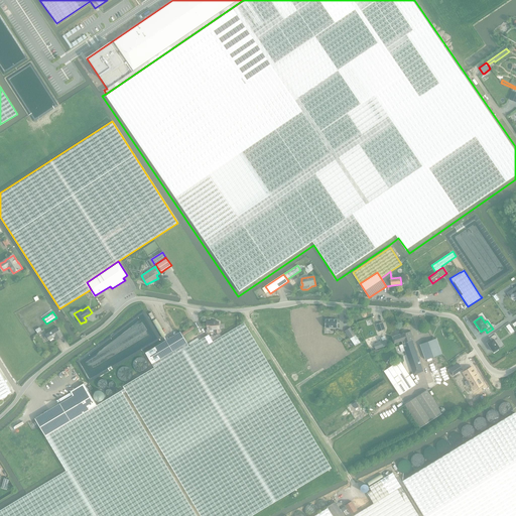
[(340,317),(328,317),(328,326),(340,326),(340,317)]
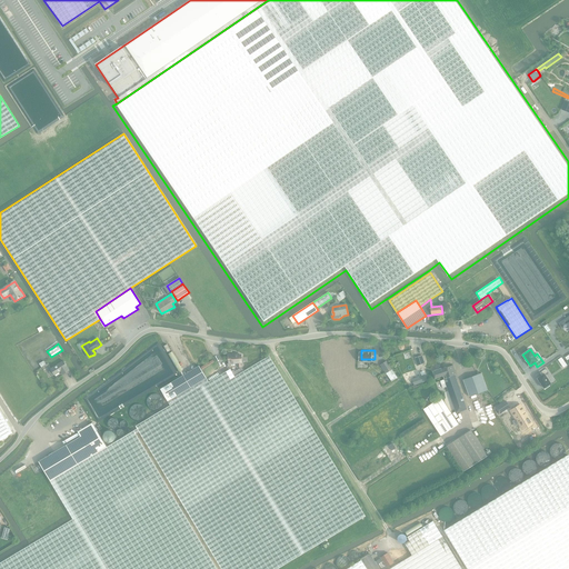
[(228,355),(229,363),(238,362),(238,368),(242,367),(241,355),(236,356),(236,353),(228,355)]
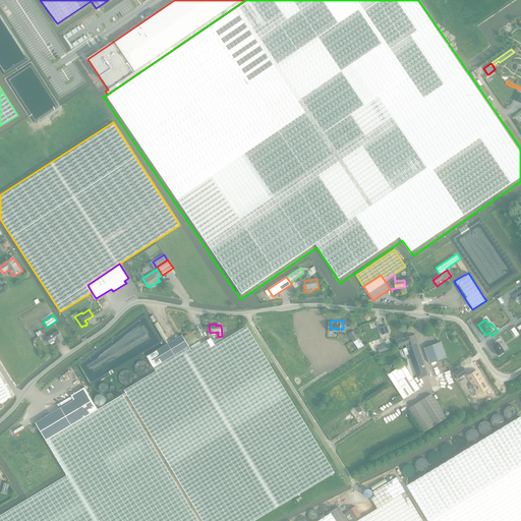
[(191,349),(156,370),(124,389),(203,520),(252,520),(334,473),(305,423),(245,325),(219,341),(215,344),(212,338),(192,351),(191,349)]
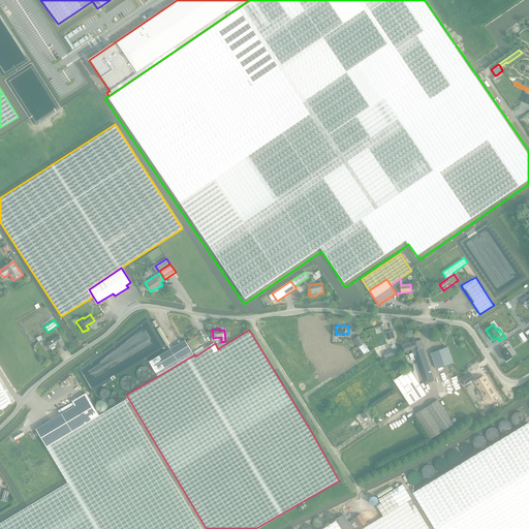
[(395,338),(393,331),(385,333),(389,340),(395,338)]
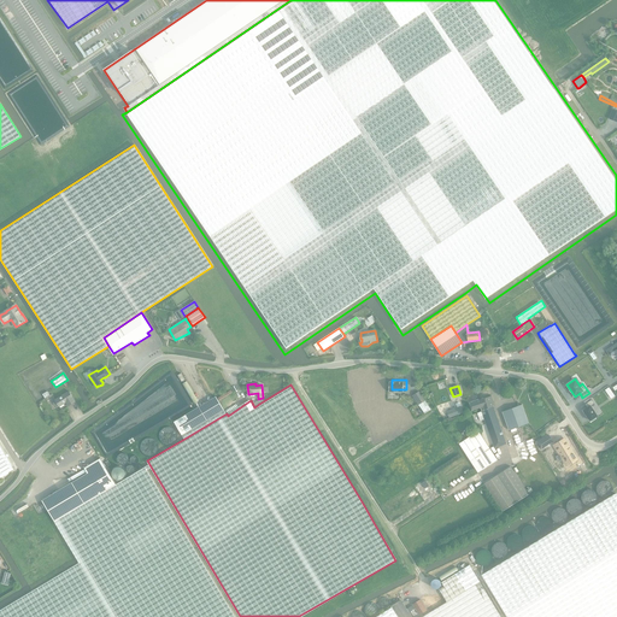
[(75,401),(69,391),(54,400),(56,401),(53,403),(54,405),(54,406),(57,407),(58,405),(59,407),(66,403),(68,406),(75,401)]
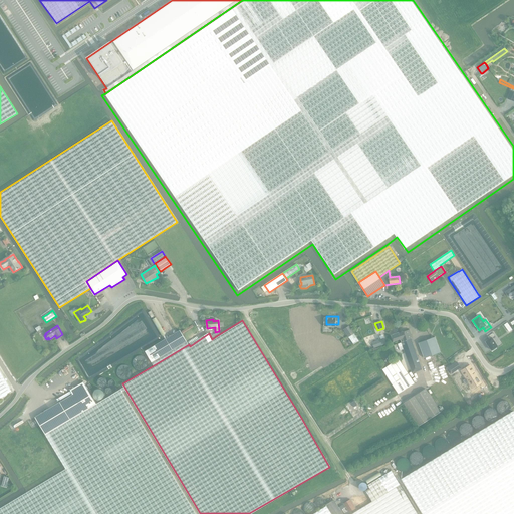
[(193,325),(182,331),(183,333),(194,327),(193,325)]
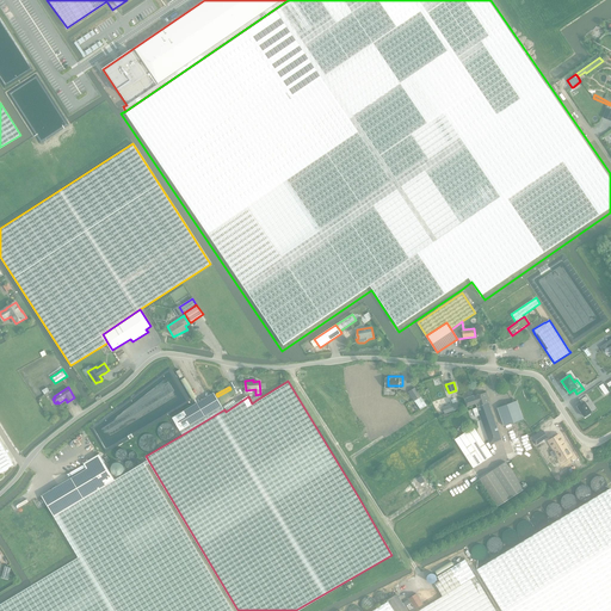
[(414,401),(420,397),(415,388),(408,392),(414,401)]
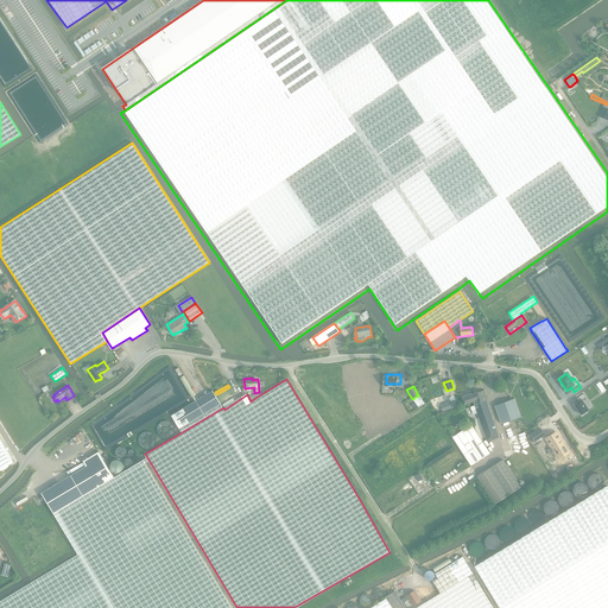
[(172,415),(182,432),(223,407),(213,391),(172,415)]
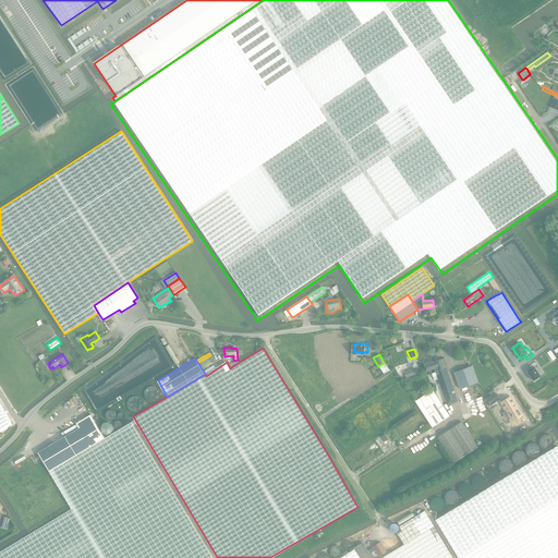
[(445,359),(434,362),(436,368),(435,368),(434,370),(435,372),(432,374),(434,380),(438,379),(448,405),(458,401),(455,392),(445,364),(446,363),(445,359)]
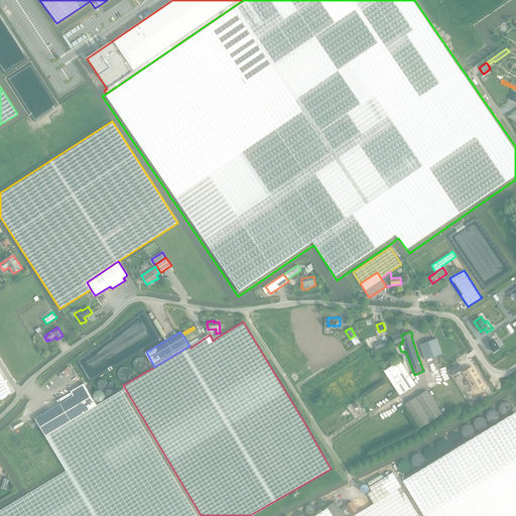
[(395,344),(401,342),(402,341),(403,341),(401,335),(401,336),(400,335),(394,337),(394,338),(393,338),(395,344)]
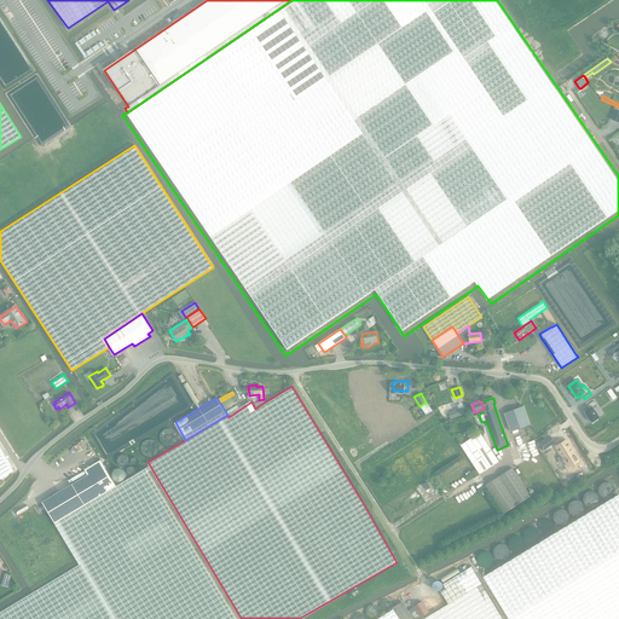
[(589,409),(584,411),(588,416),(589,418),(593,422),(594,423),(597,420),(596,420),(600,417),(593,408),(595,405),(593,401),(588,405),(589,409)]
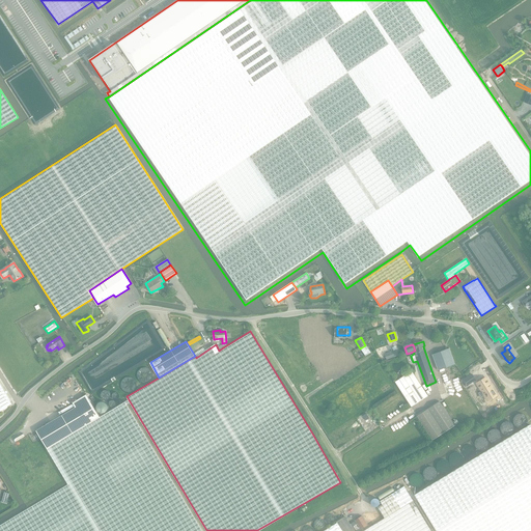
[(365,345),(360,348),(365,356),(370,353),(365,345)]
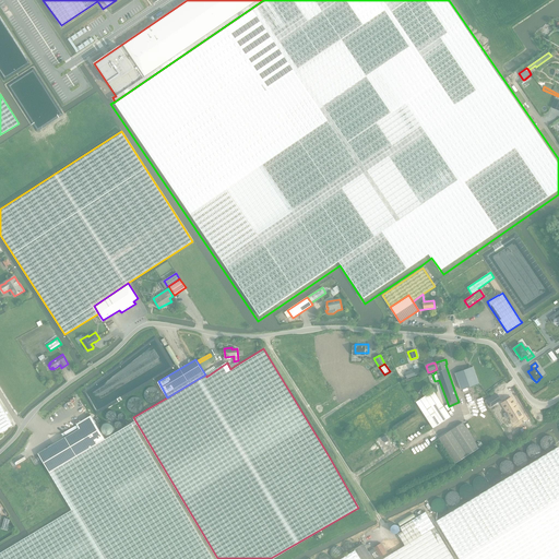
[(417,367),(405,372),(407,379),(419,373),(417,367)]
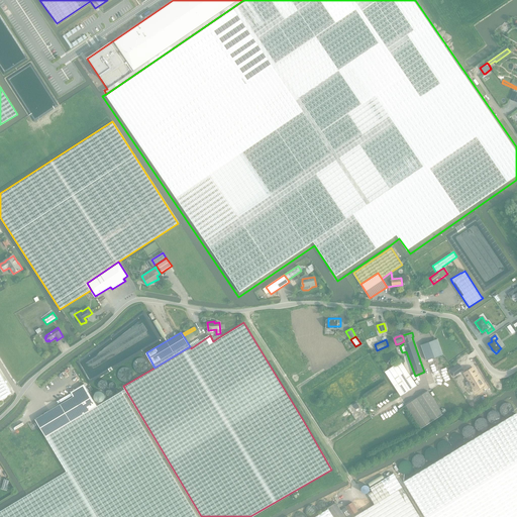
[(427,360),(442,354),(437,339),(421,345),(427,360)]
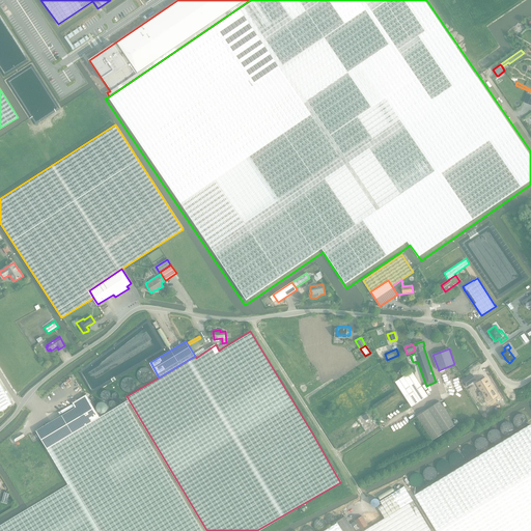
[(428,396),(419,382),(412,371),(395,382),(411,408),(428,396)]
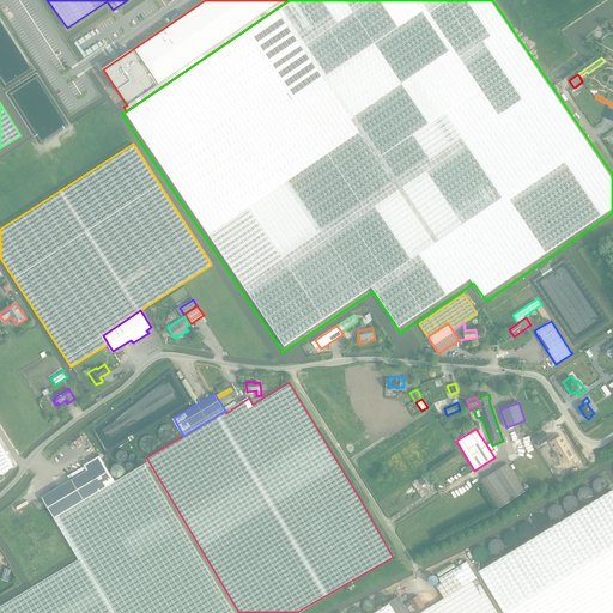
[(545,432),(533,439),(536,447),(550,438),(545,432)]
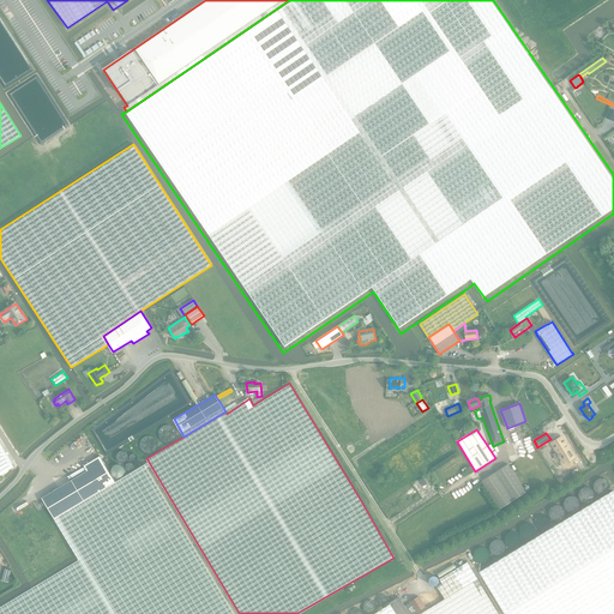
[(563,438),(552,444),(557,452),(559,451),(561,456),(560,457),(563,462),(566,459),(566,461),(573,456),(563,438)]
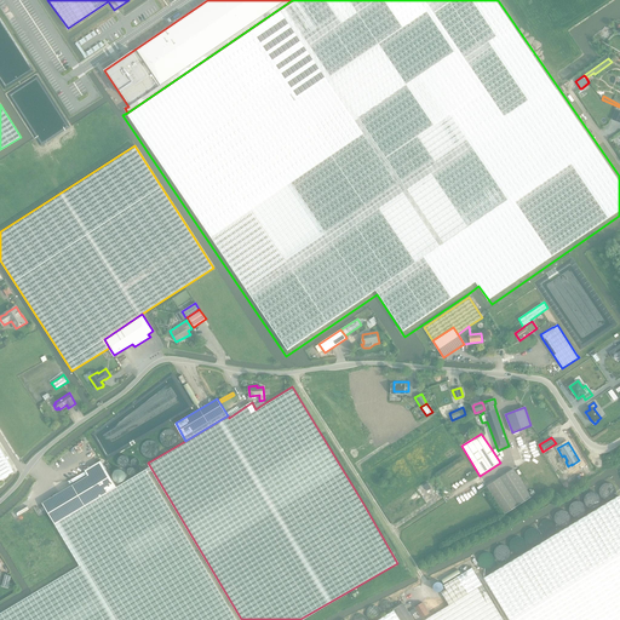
[(0,478),(13,471),(0,448),(0,478)]
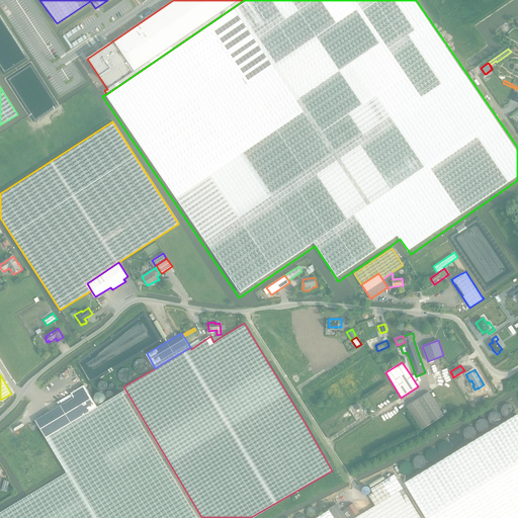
[(73,398),(35,420),(46,437),(97,407),(84,384),(71,393),(73,398)]
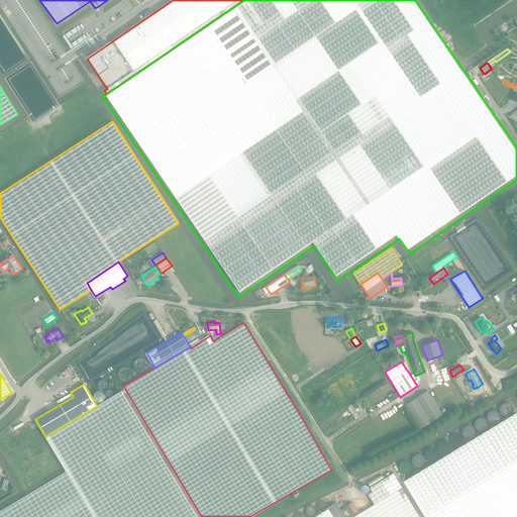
[(27,495),(0,511),(0,516),(197,516),(121,391),(97,406),(45,436),(67,472),(27,495)]
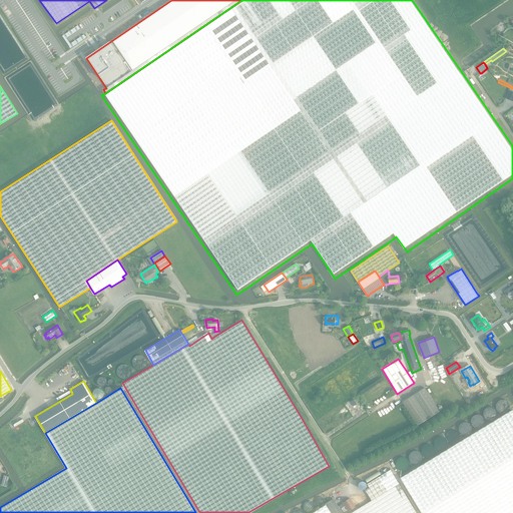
[(425,388),(403,402),(418,425),(440,411),(425,388)]
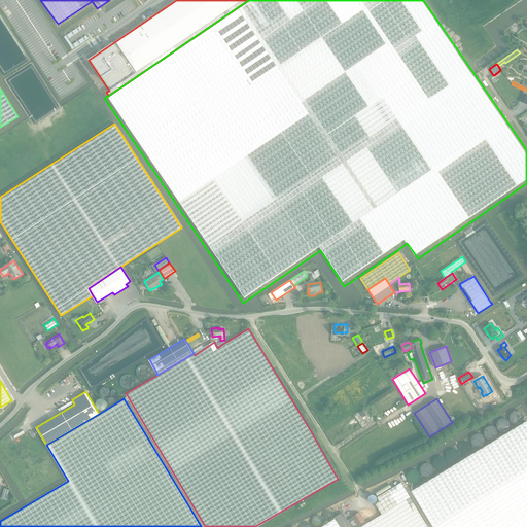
[(412,490),(433,526),(526,526),(526,421),(526,420),(412,490)]
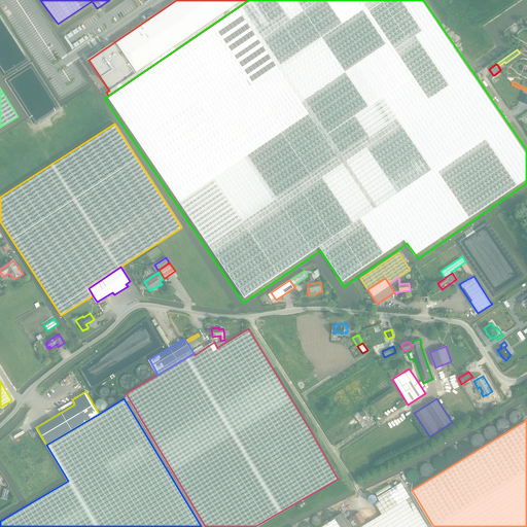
[(427,526),(410,497),(400,483),(373,499),(382,514),(359,526),(340,526),(335,519),(320,526),(427,526)]
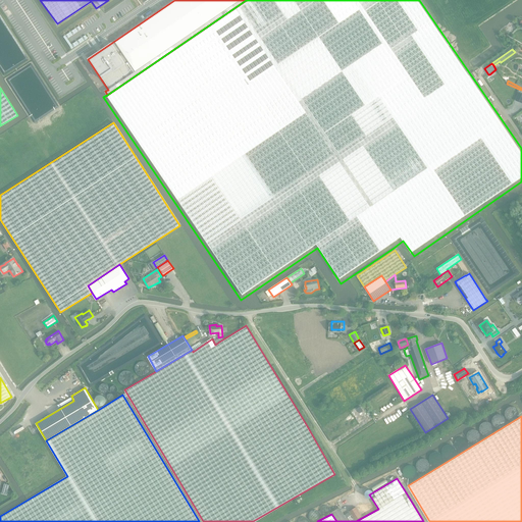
[(330,513),(331,514),(336,521),(348,521),(346,518),(352,515),(355,520),(361,516),(356,507),(350,511),(350,512),(345,515),(340,507),(330,513)]
